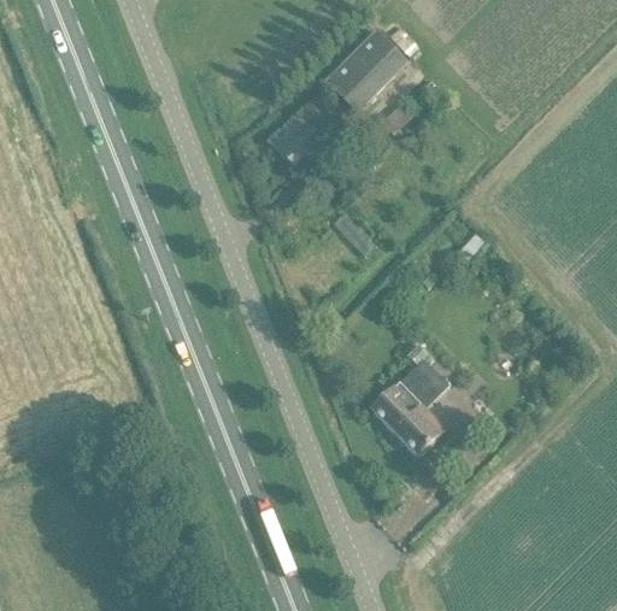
[(409,56),(410,54),(419,46),(395,21),(386,30),(409,56)]
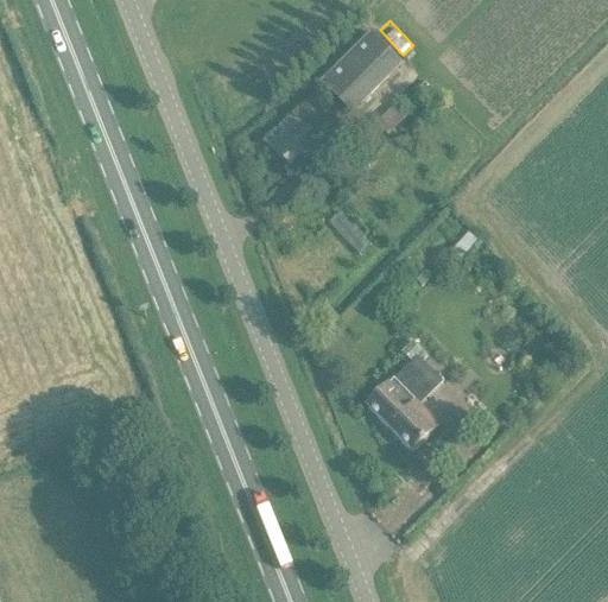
[(350,109),(400,59),(372,31),(322,81),(350,109)]
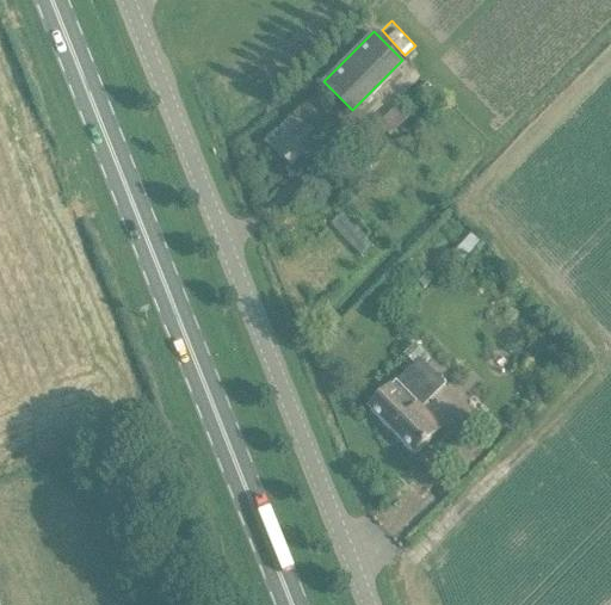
[(426,78),(419,86),(434,102),(442,94),(426,78)]
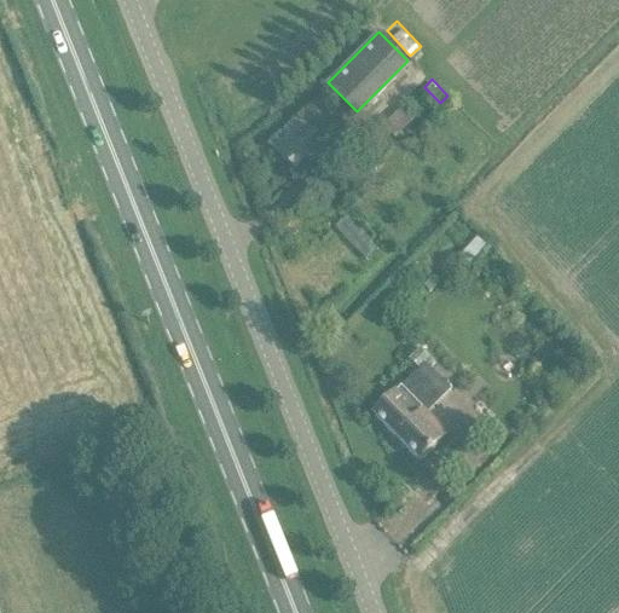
[(299,171),(346,122),(318,93),(270,142),(299,171)]
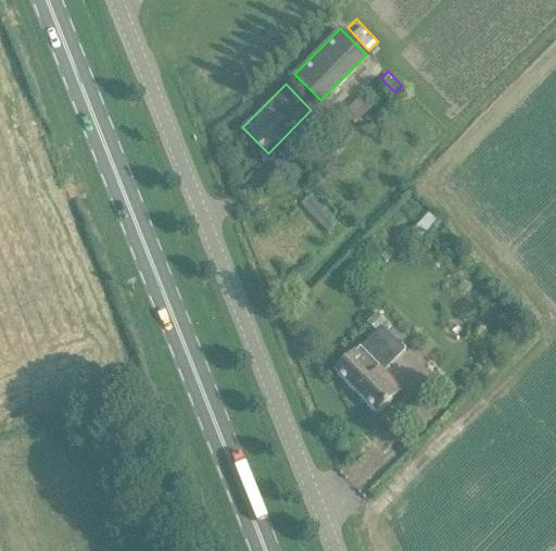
[(375,101),(364,89),(344,109),(354,121),(375,101)]
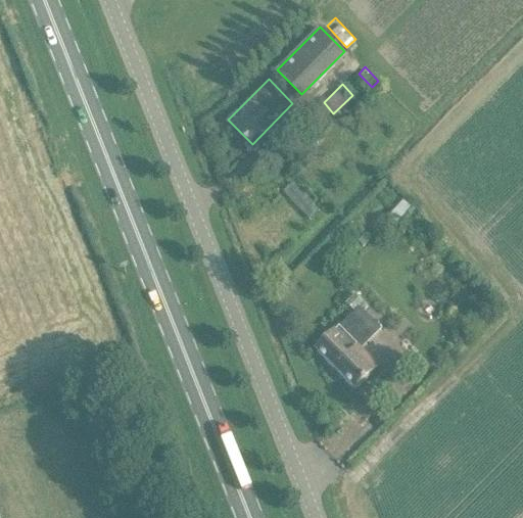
[(320,107),(311,115),(321,127),(330,119),(320,107)]
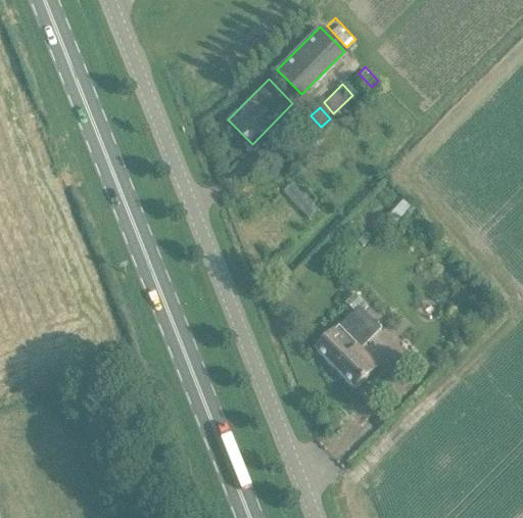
[(312,141),(321,134),(312,125),(303,132),(312,141)]
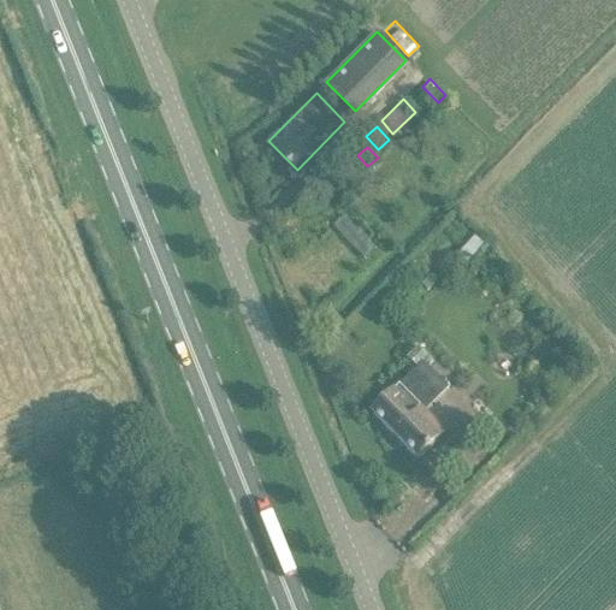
[(332,224),(363,256),(377,244),(345,211),(332,224)]
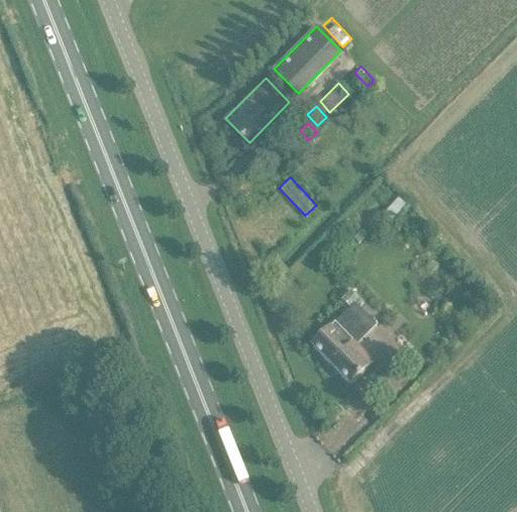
[(357,342),(377,322),(355,301),(313,343),(351,382),(374,360),(357,342)]
